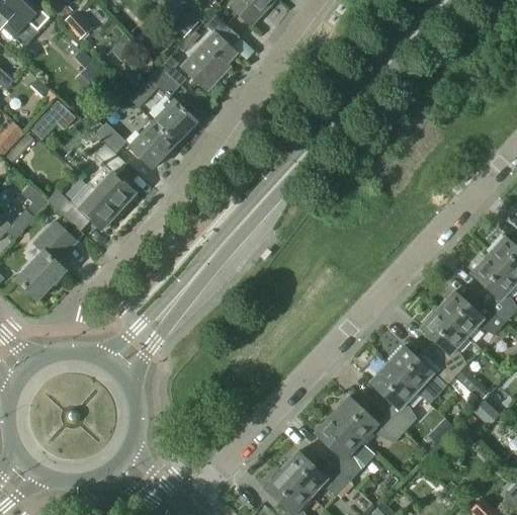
[(0,27),(1,26),(13,37),(28,21),(36,28),(48,15),(30,0),(4,0),(0,0),(0,27)]
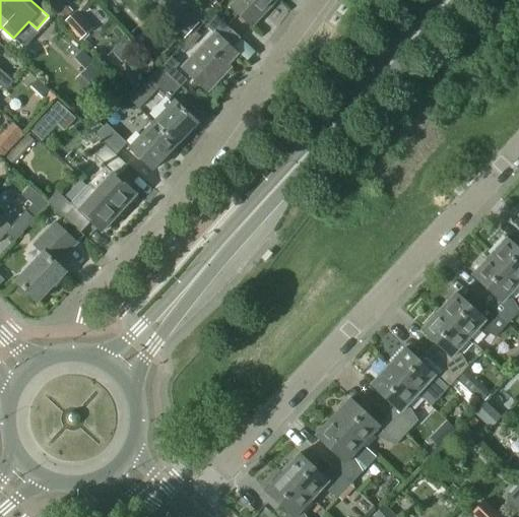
[(57,0),(51,5),(62,18),(70,11),(59,0),(57,0)]
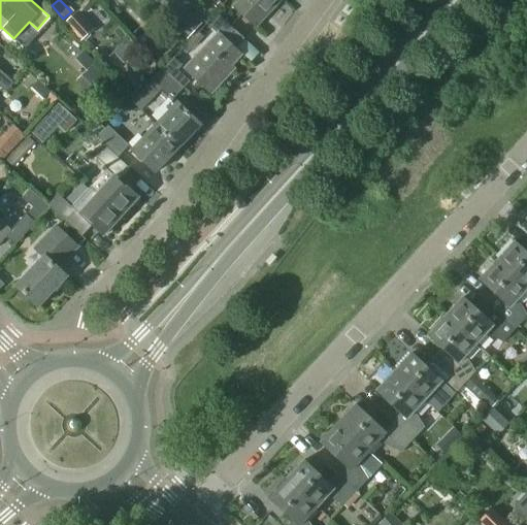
[(163,0),(156,8),(186,36),(201,20),(178,0),(163,0)]
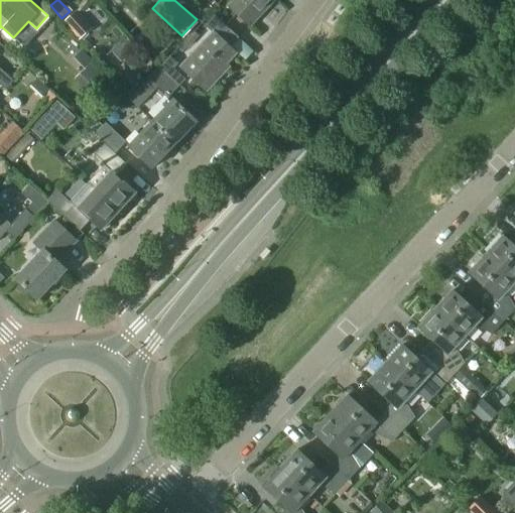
[(221,0),(212,10),(215,12),(239,35),(270,0),(221,0)]
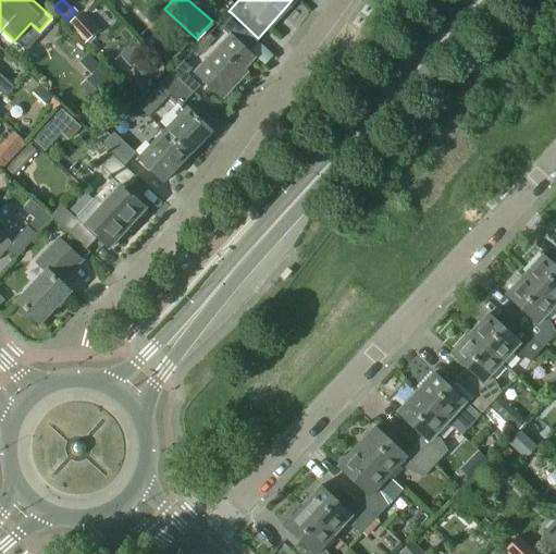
[(82,10),(68,22),(84,40),(98,27),(82,10)]
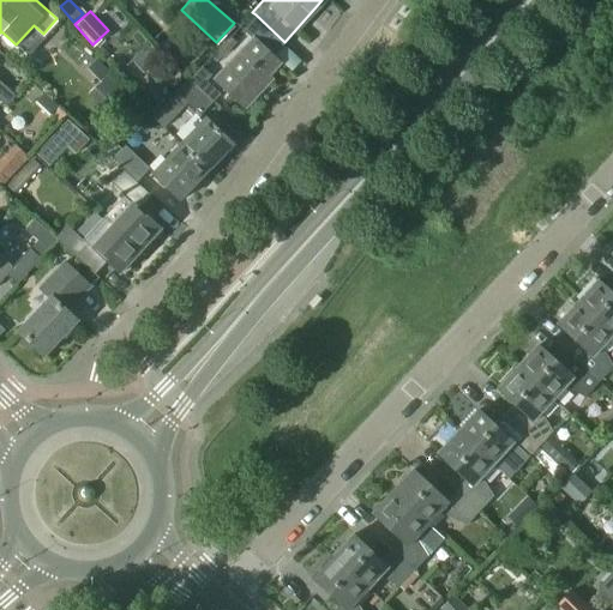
[(253,37),(215,78),(245,107),(259,91),(256,86),(281,60),(290,68),(300,59),(256,14),(244,28),(253,37)]
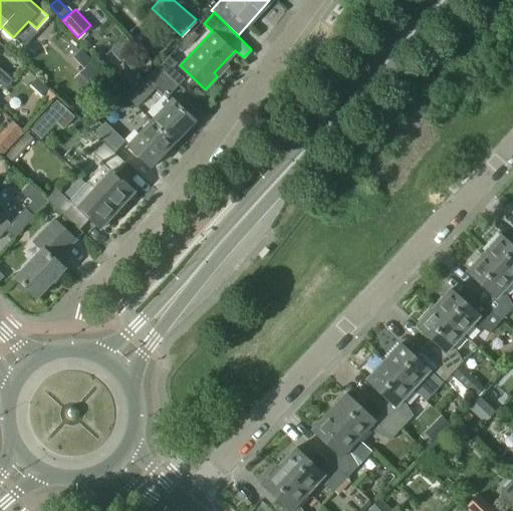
[(160,31),(150,43),(160,52),(171,41),(160,31)]
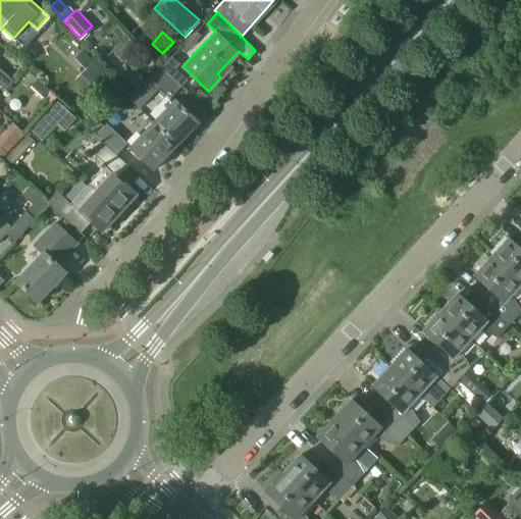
[(144,56),(142,68),(150,70),(153,58),(144,56)]
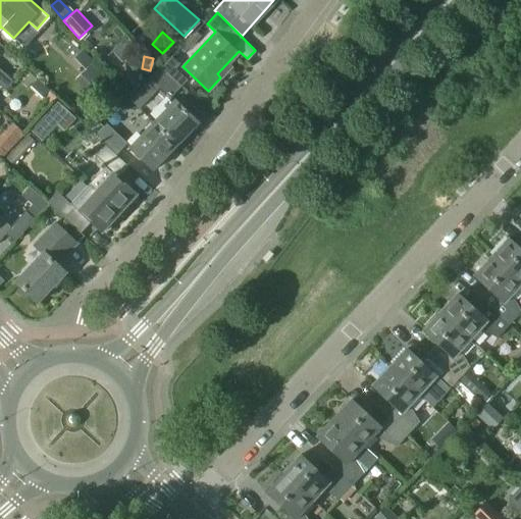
[(90,61),(73,78),(90,95),(106,79),(90,61)]
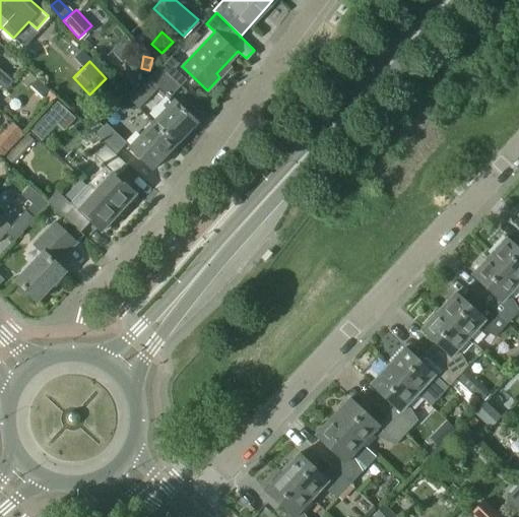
[(149,77),(169,95),(170,97),(182,85),(160,65),(149,77)]
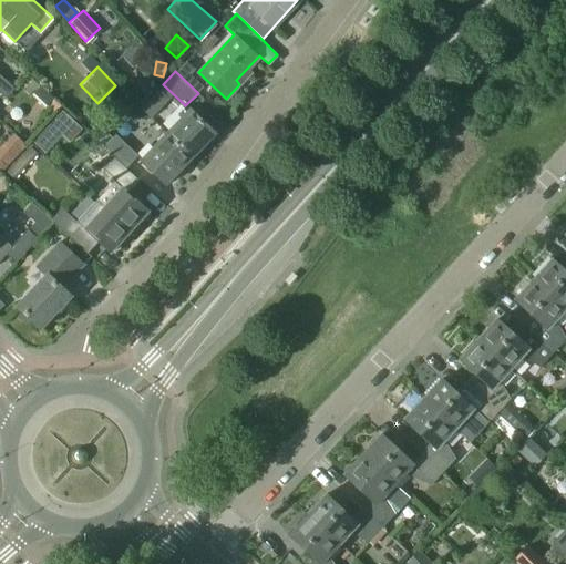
[(0,91),(6,98),(14,88),(0,74),(0,91)]
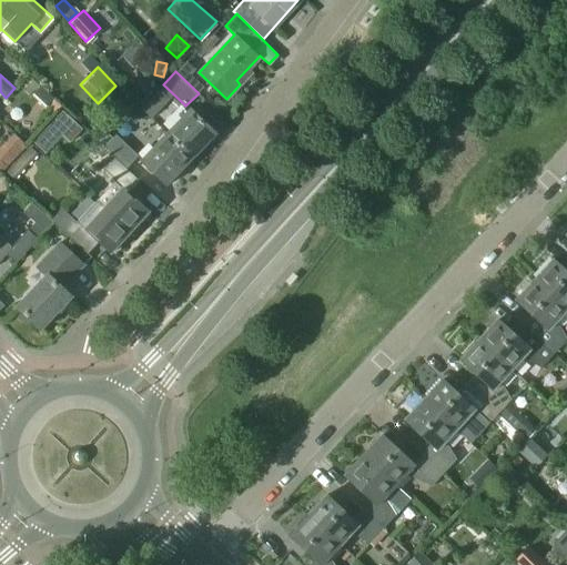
[(150,98),(141,107),(151,117),(160,107),(150,98)]
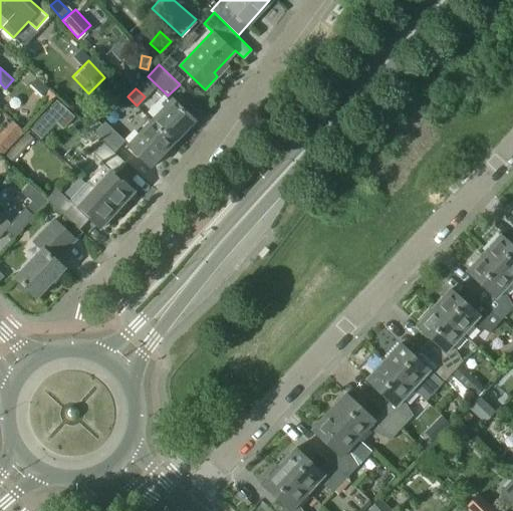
[(123,95),(115,102),(120,108),(129,101),(123,95)]
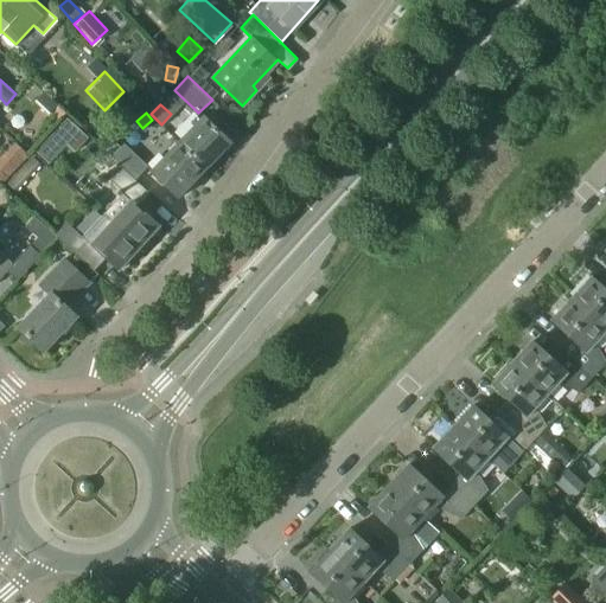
[(65,115),(52,130),(65,141),(75,149),(88,135),(65,115)]
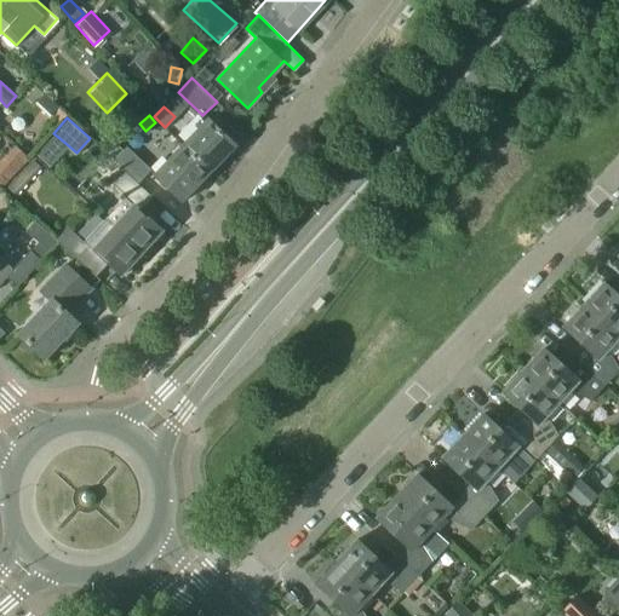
[(208,119),(183,144),(212,172),(236,145),(208,119)]
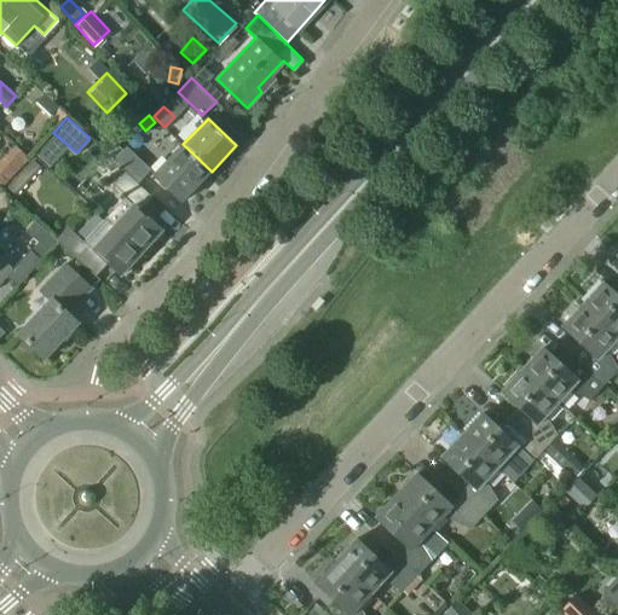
[(126,144),(113,157),(121,166),(139,183),(151,169),(126,144)]
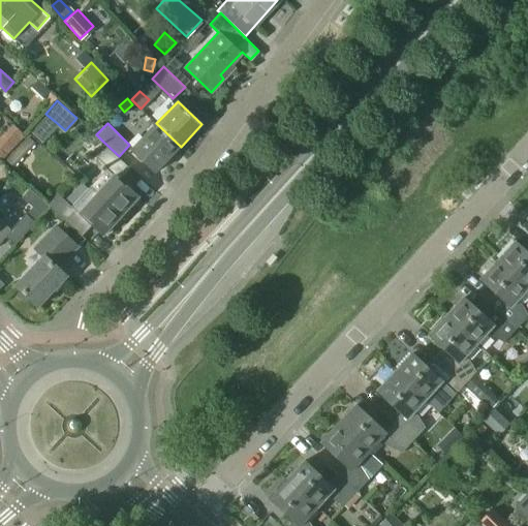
[(181,147),(156,123),(132,149),(157,173),(181,147)]
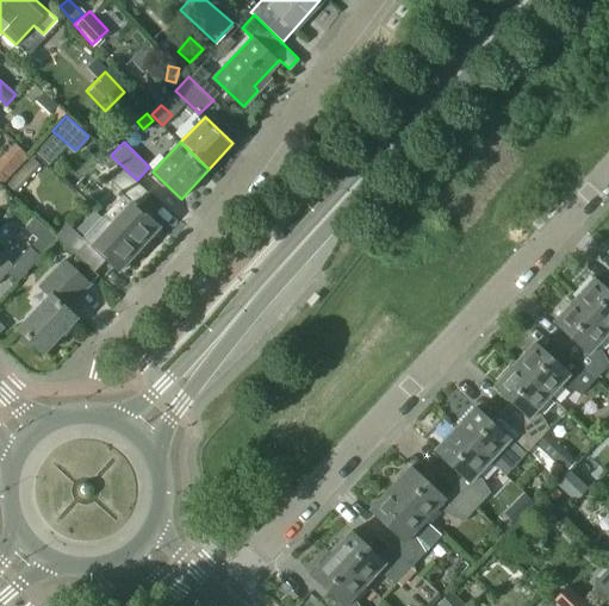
[(32,155),(4,183),(12,191),(39,163),(32,155)]
